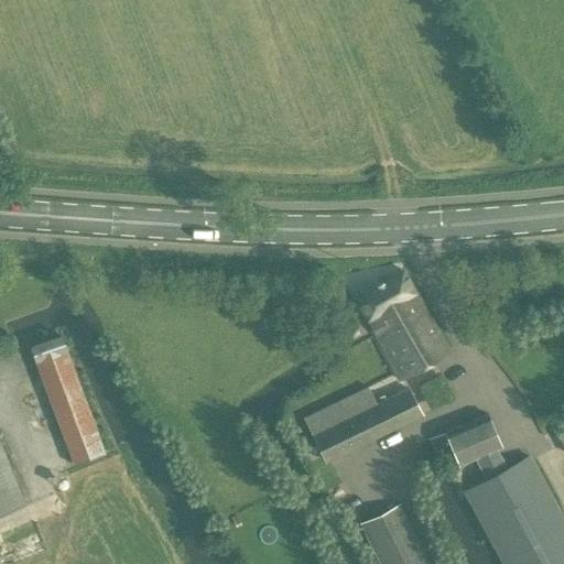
[(403,269),(356,296),(384,350),(400,378),(451,349),(423,304),(403,269)]
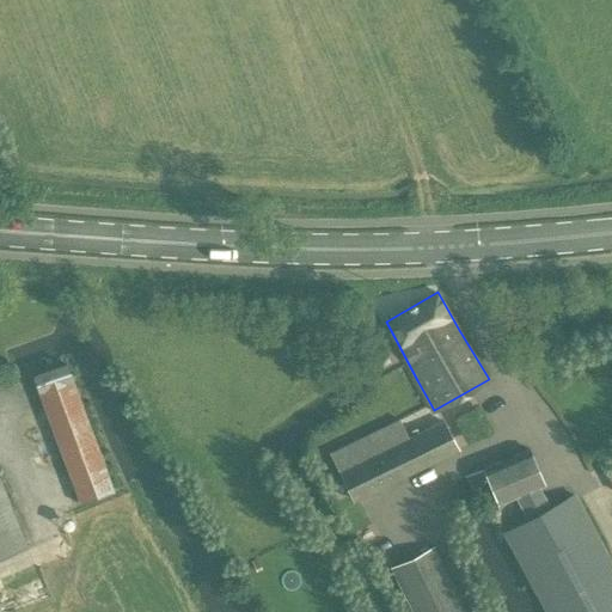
[(112,490),(67,365),(34,377),(80,502),(112,490)]
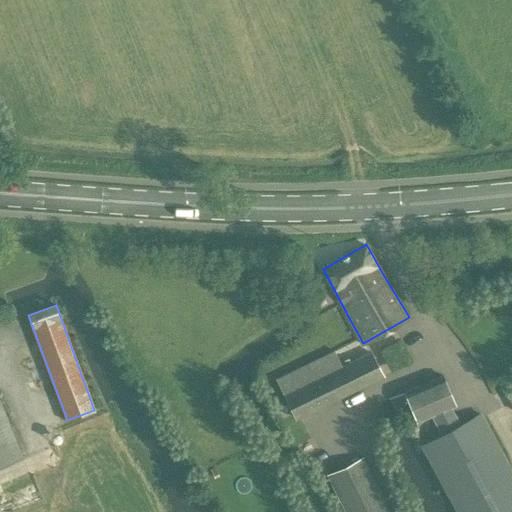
[(312,361),(275,379),(295,419),(382,375),(371,352),(350,363),(348,359),(342,362),(345,366),(342,367),(333,350),(312,361)]
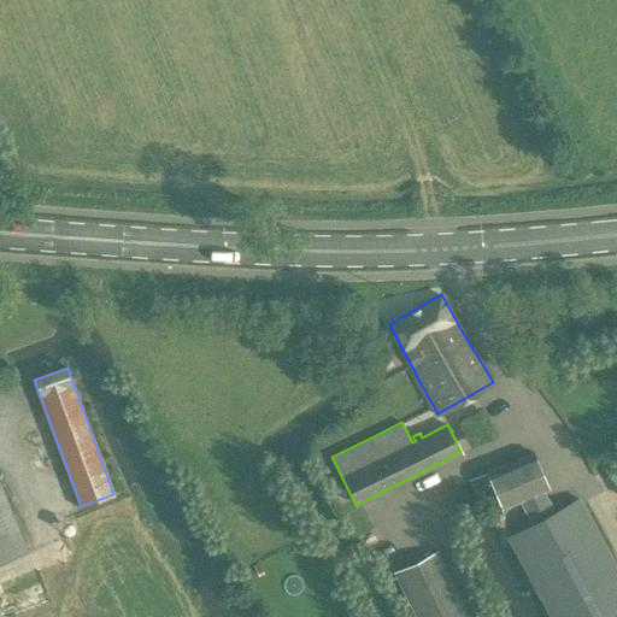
[(542,491),(550,487),(532,452),(489,475),(488,474),(471,482),(481,503),(498,494),(505,509),(519,500),(533,524),(511,536),(553,616),(616,616),(616,571),(579,499),(553,512),(542,491)]
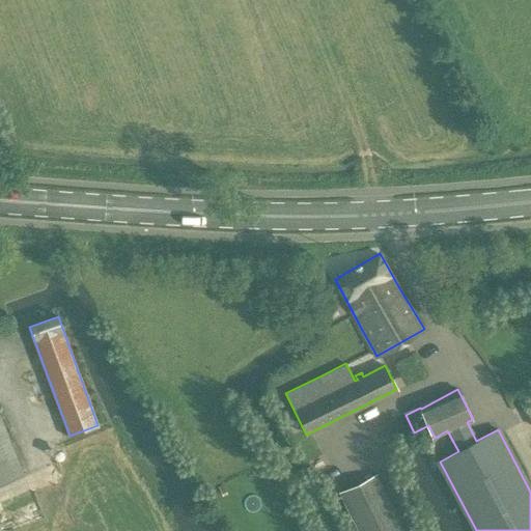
[(0,484),(23,475),(0,418),(0,484)]
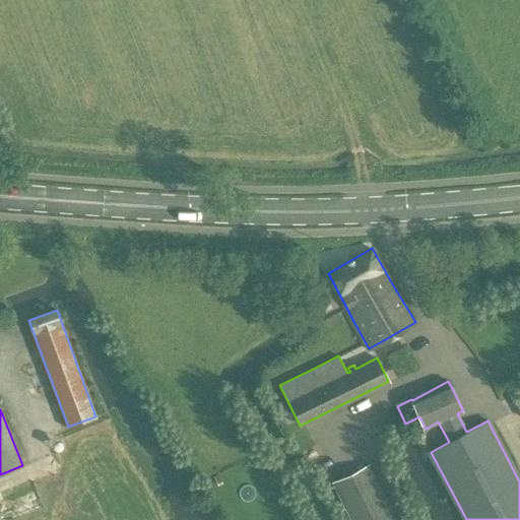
[(395,519),(370,466),(368,463),(332,481),(351,519),(395,519)]
